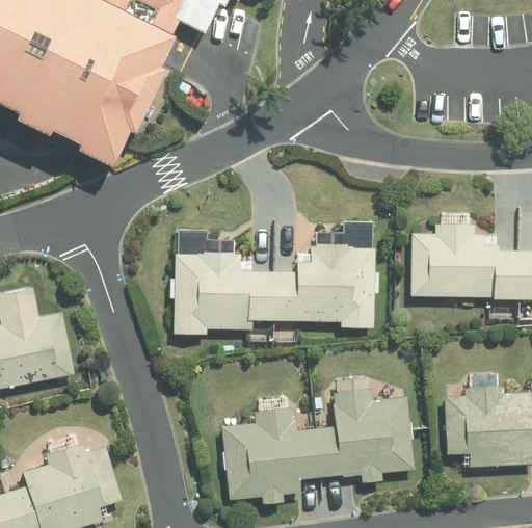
[(0,0),(0,102),(125,163),(186,37),(171,30),(186,0),(237,0),(240,2),(241,0),(0,0)]
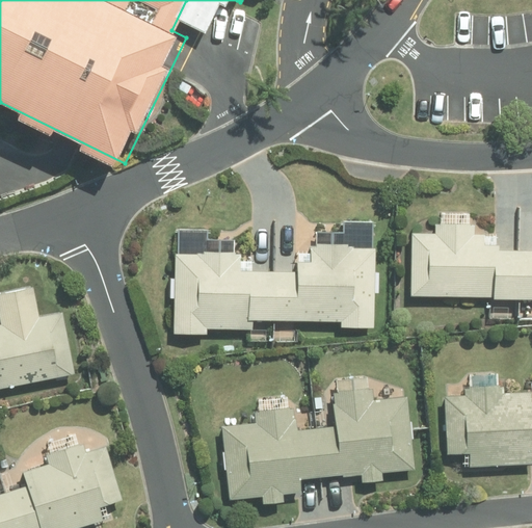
[(409,233),(408,298),(531,300),(531,251),(476,249),(476,225),(440,223),(440,234),(409,233)]
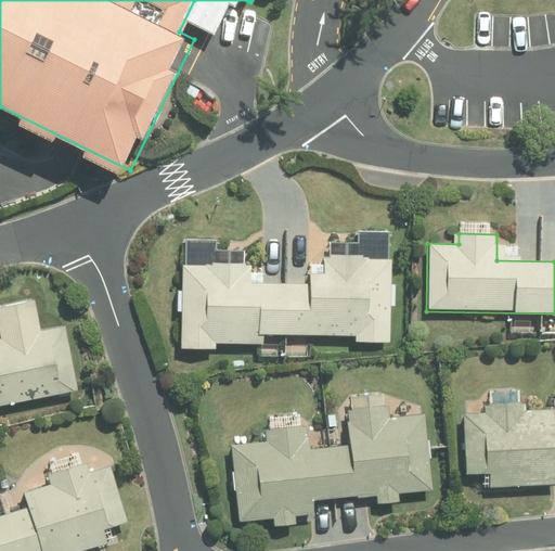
[(253,269),(182,268),(180,349),(216,349),(216,342),(262,344),(262,333),(356,335),(356,342),(390,343),(392,264),(369,264),(369,257),(326,256),(326,272),(308,271),(308,285),(252,284),(253,269)]
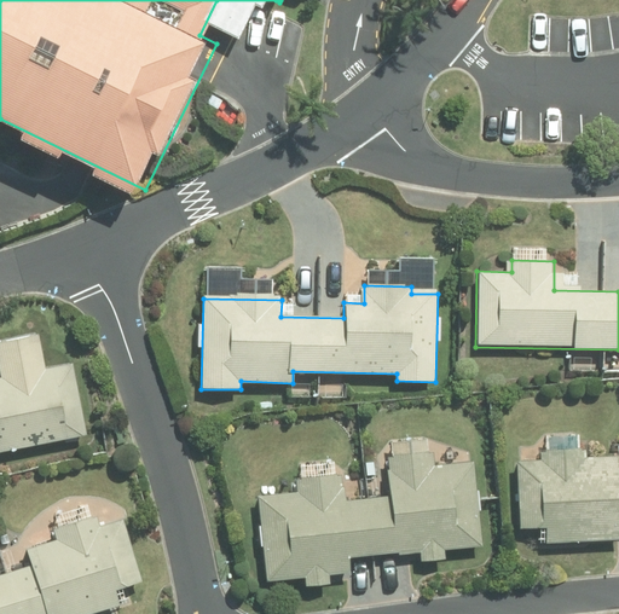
[(0,452),(86,434),(71,365),(47,371),(39,335),(0,343),(0,377),(0,380),(0,378),(0,452)]
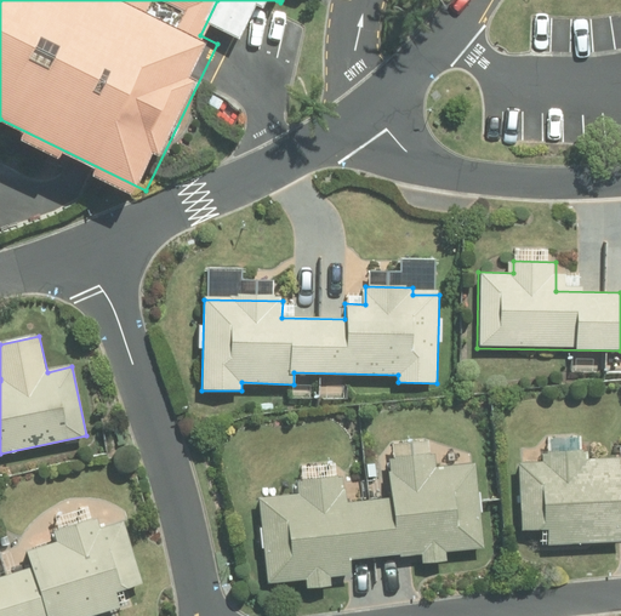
[(520,463),(524,529),(551,528),(552,543),(620,540),(620,461),(587,463),(587,452),(545,454),(545,462),(520,463)]
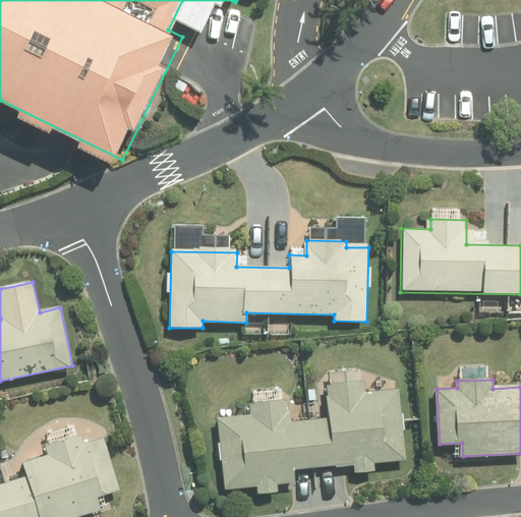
[(218,420),(225,489),(258,485),(258,494),(280,492),(280,483),(299,481),(297,469),(354,464),(355,472),(375,470),(375,462),(403,459),(397,391),(370,394),(369,381),(327,385),(330,418),(292,422),(290,400),(248,404),(249,417),(218,420)]
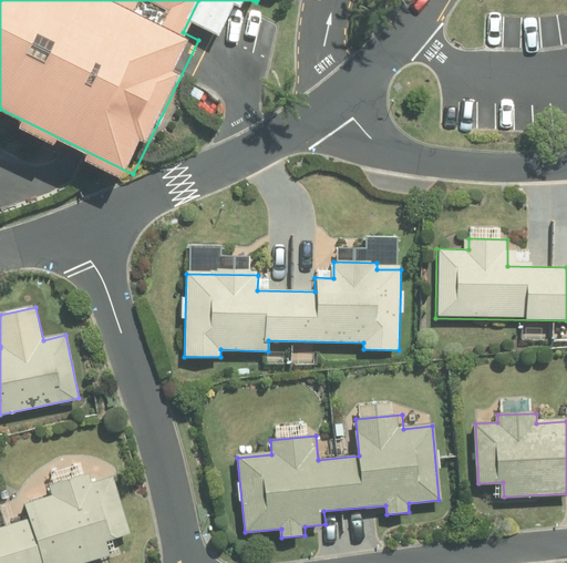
[(80,562),(135,546),(114,479),(94,485),(92,479),(50,491),(53,500),(27,508),(30,521),(0,530),(0,562),(80,562)]
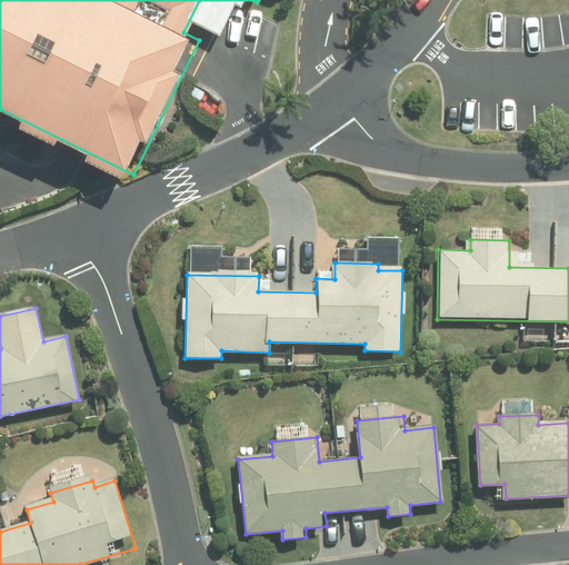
All buildings are outlined.
